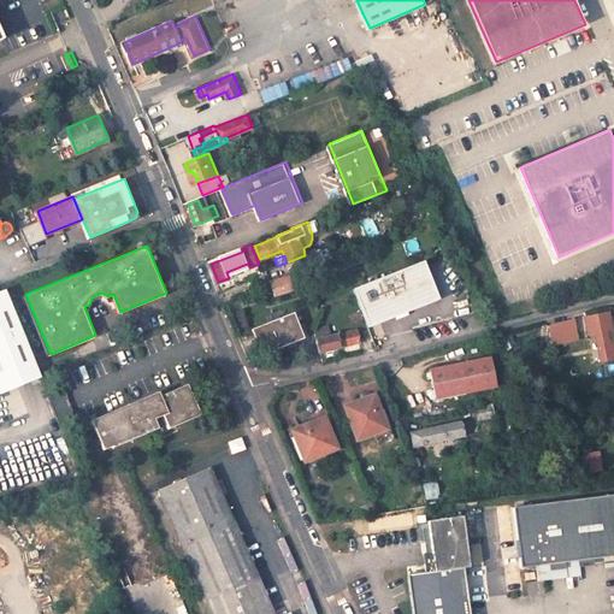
[(283,289),(278,279),(272,283),(276,291),(283,289)]
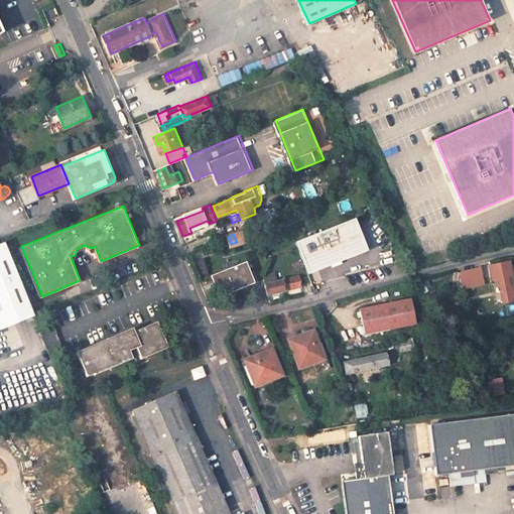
[(0,327),(34,312),(6,242),(0,244),(0,327)]
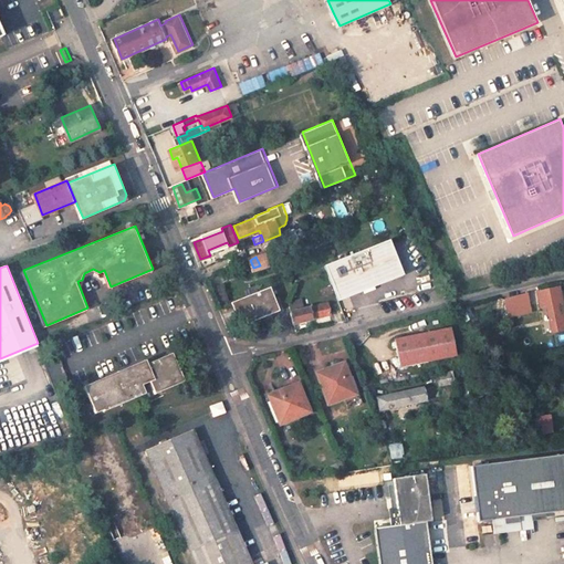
[(230,299),(223,283),(215,286),(220,302),(230,299)]
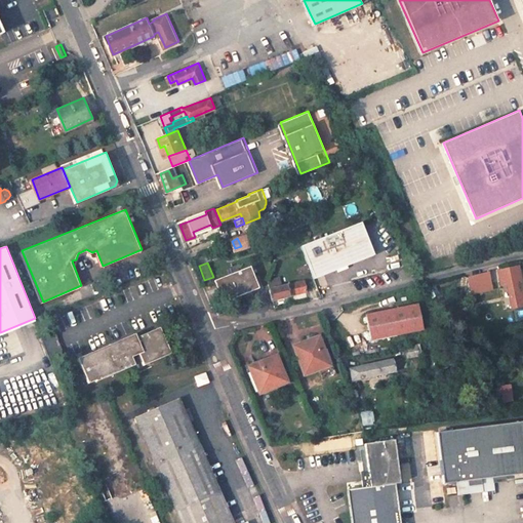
[(310,269),(308,264),(297,268),(299,273),(310,269)]
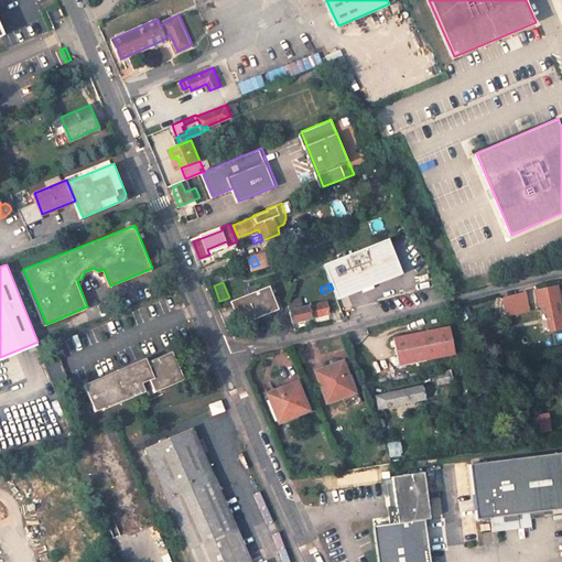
[(561,284),(539,288),(541,303),(548,302),(553,327),(561,325),(561,284)]
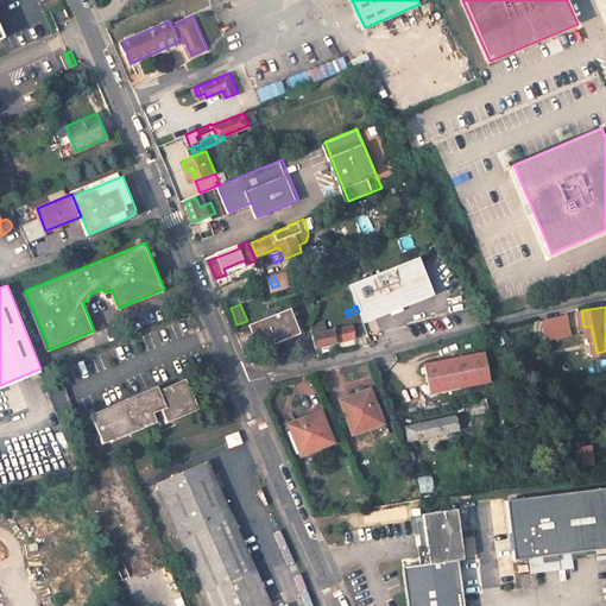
[(289,308),(247,324),(258,349),(298,333),(289,308)]
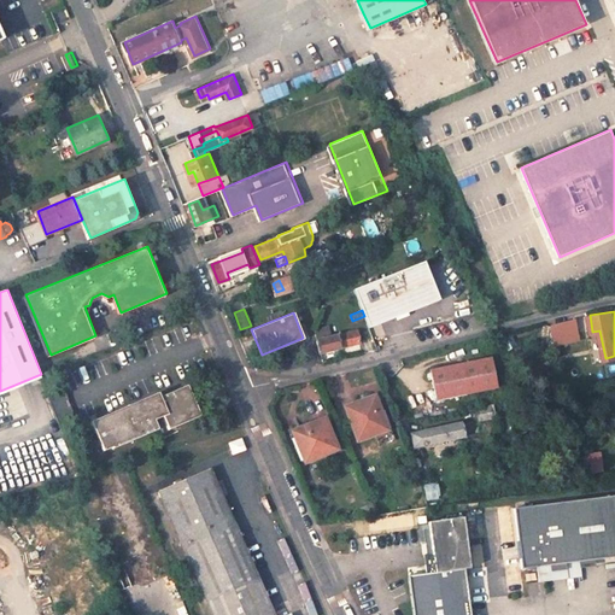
[(580,337),(577,318),(554,323),(556,338),(564,337),(564,334),(572,333),(573,338),(580,337)]
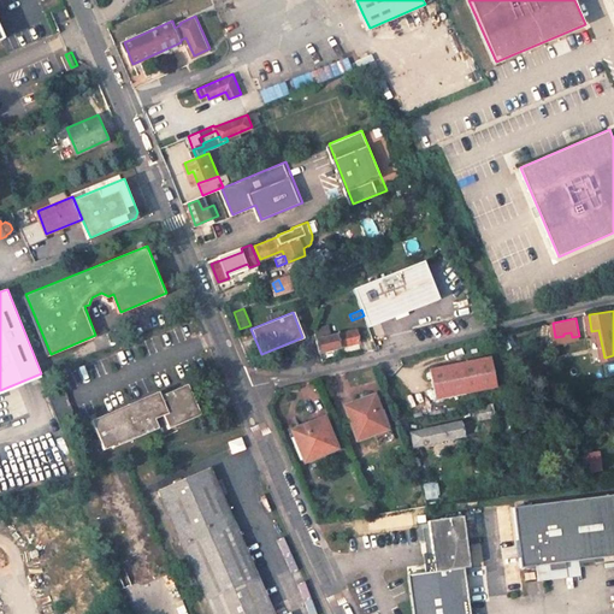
[(360,341),(358,329),(331,335),(329,326),(316,329),(322,350),(360,341)]
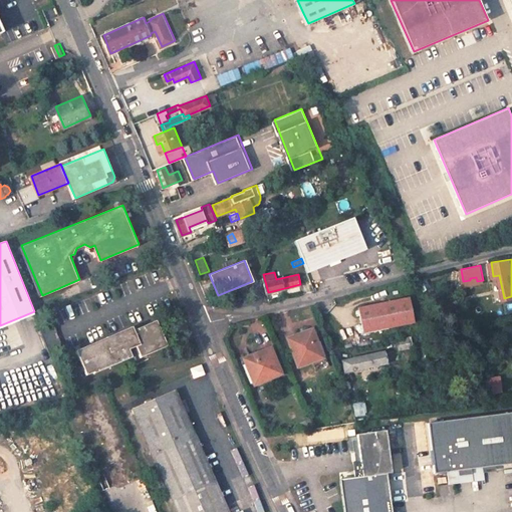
[(416,320),(411,296),(360,306),(365,330),(416,320)]
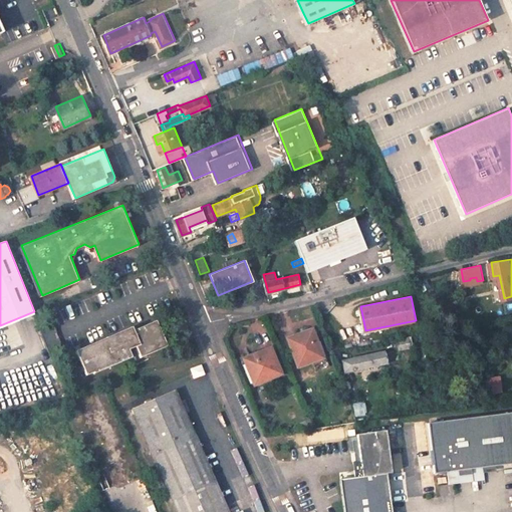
[(169,343),(158,319),(135,328),(133,325),(77,349),(88,373),(94,370),(95,371),(134,355),(131,347),(137,344),(142,355),(169,343)]
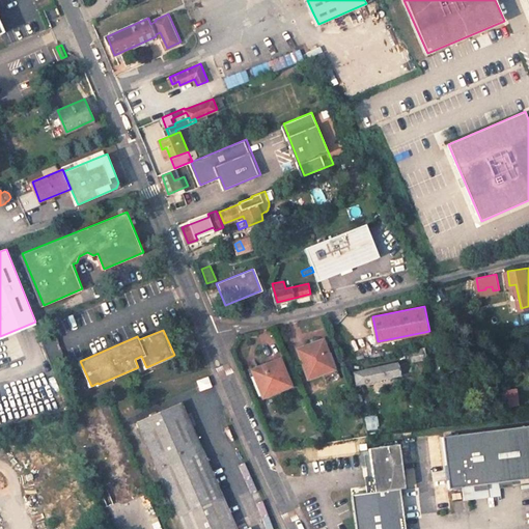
[(66,356),(58,335),(44,341),(52,363),(66,356)]
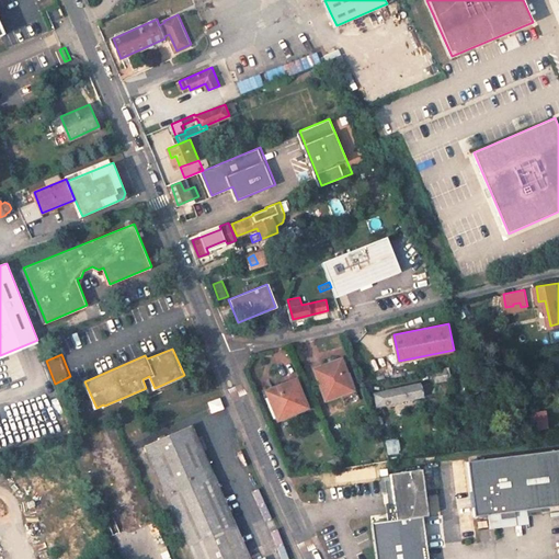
[(355,388),(343,357),(317,368),(327,399),(355,388)]
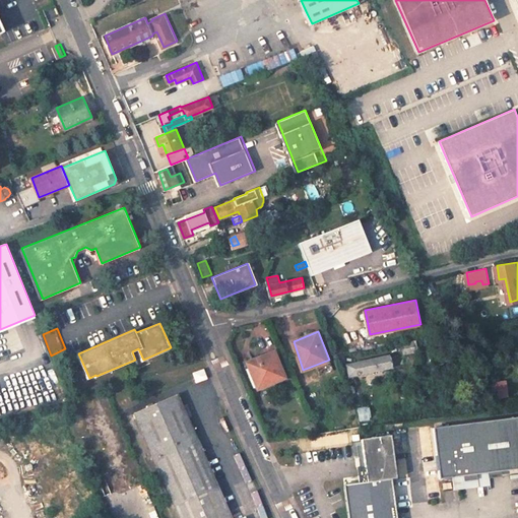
[(417,351),(415,341),(403,343),(405,353),(417,351)]
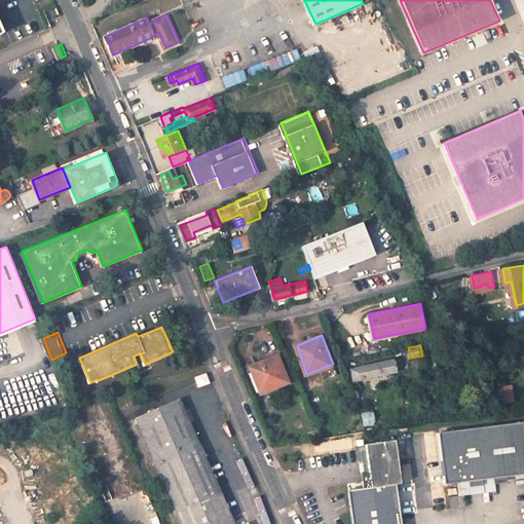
[(290,380),(279,354),(252,366),(262,391),(290,380)]
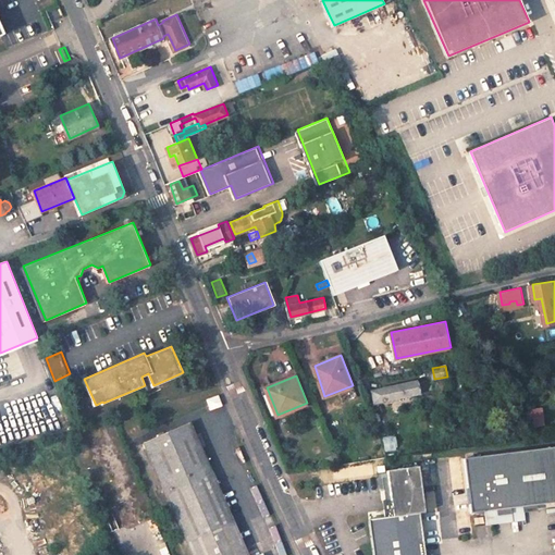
[(421,393),(418,380),(373,390),(375,402),(421,393)]
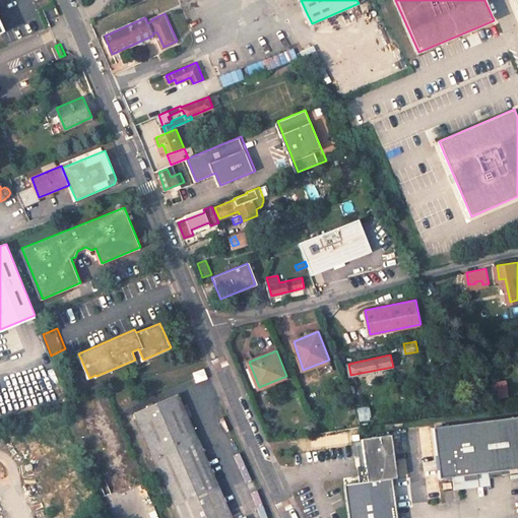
[(208,376),(205,368),(195,371),(198,380),(208,376)]
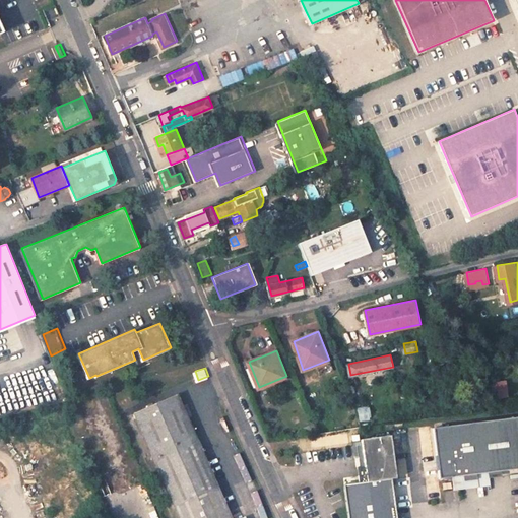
[(506,380),(494,381),(495,395),(507,394),(506,380)]
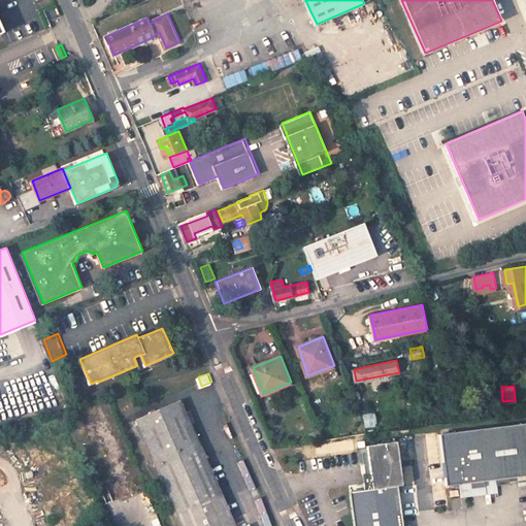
[(223,493),(182,398),(138,418),(179,513),(185,525),(238,525),(224,493),(223,493)]
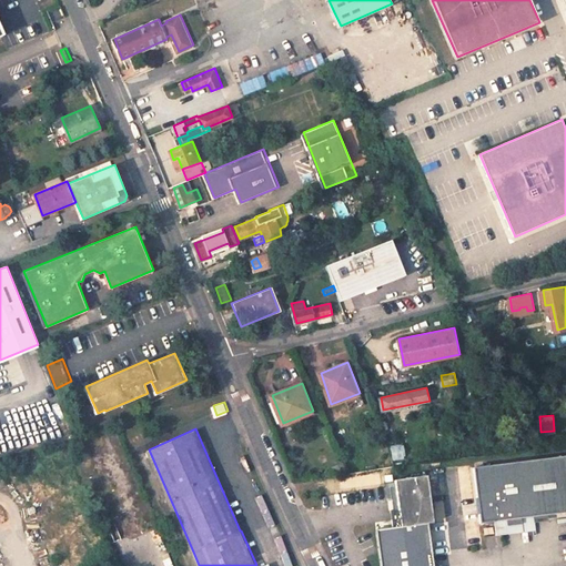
[(565,454),(472,467),(478,522),(565,511),(565,454)]
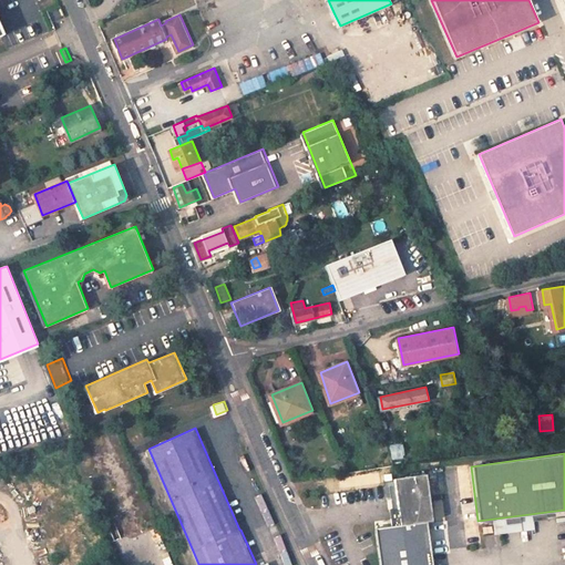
[(433,520),(428,473),(396,478),(401,515),(393,515),(394,524),(378,526),(382,564),(433,564),(428,521),(433,520)]
